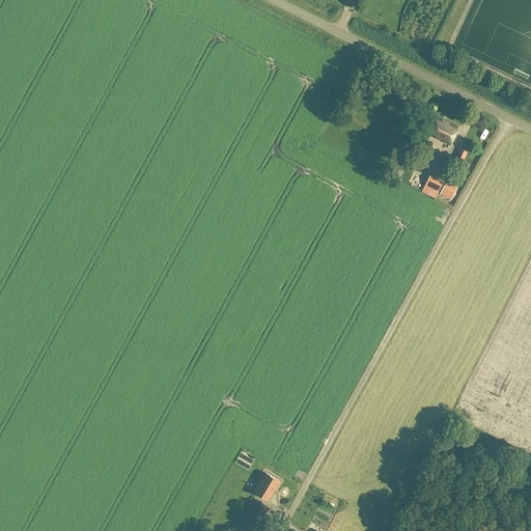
[(450,143),(458,128),(437,117),(429,134),(450,143)]
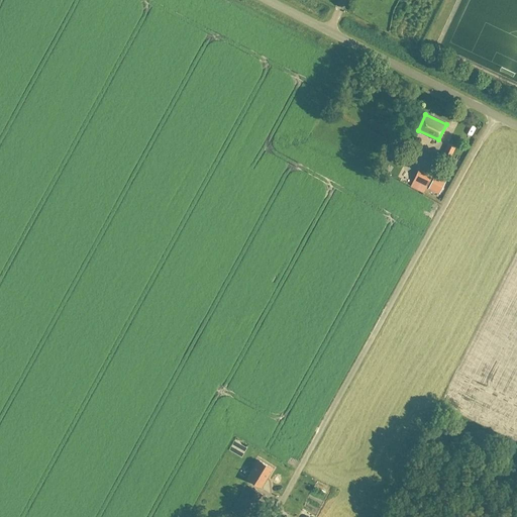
[(440,160),(448,163),(455,147),(448,143),(440,160)]
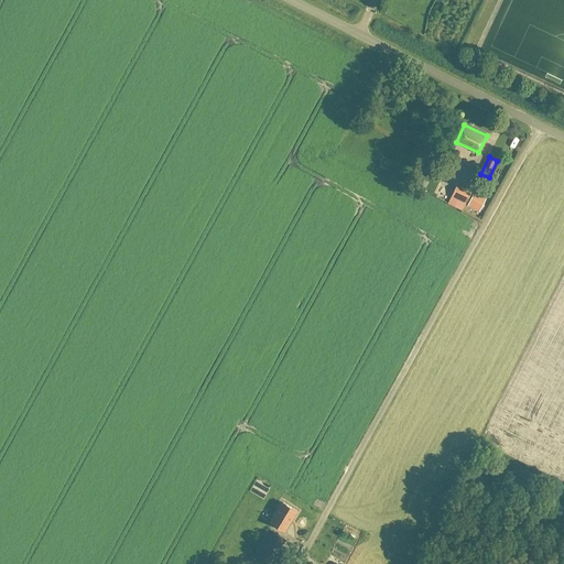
[(466,205),(470,194),(456,187),(451,197),(466,205)]
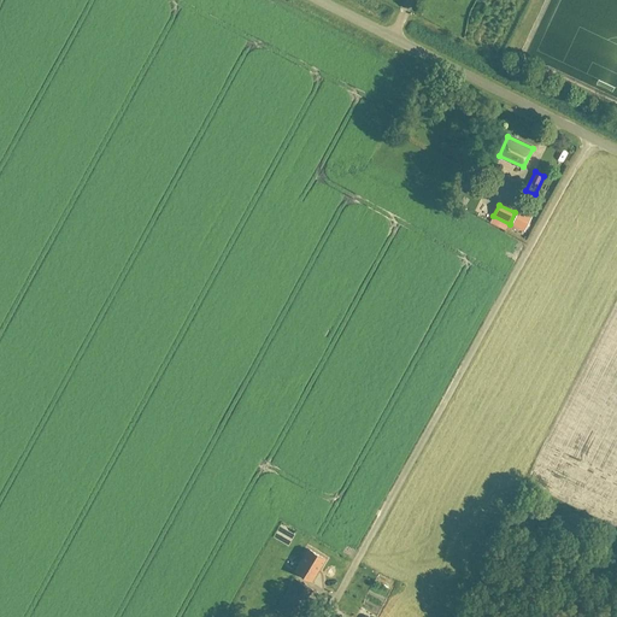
[(517,209),(511,223),(526,229),(532,215),(517,209)]
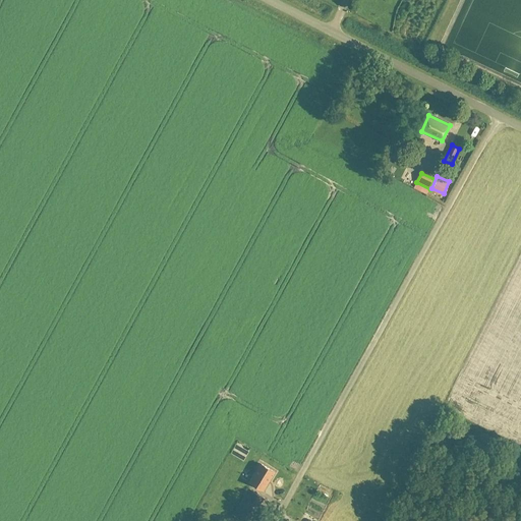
[(261,464),(249,482),(264,490),(274,473),(261,464)]
